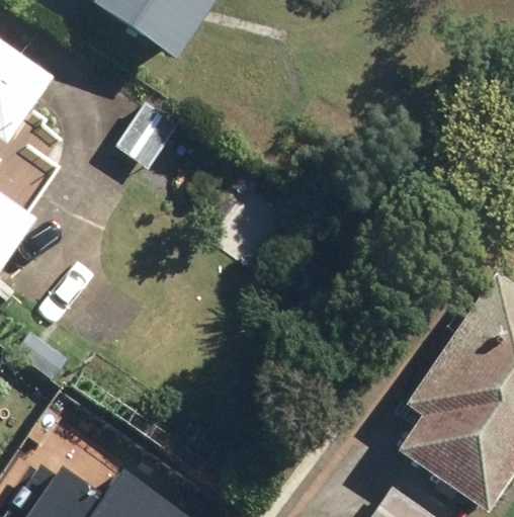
[(91,0),(90,2),(174,60),(215,0),(91,0)]
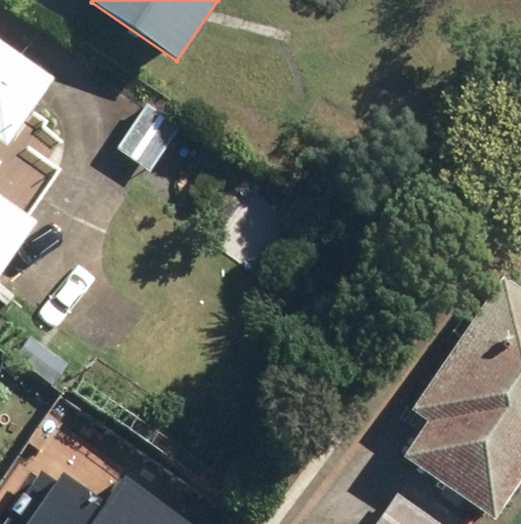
[(56,77),(0,38),(0,273),(37,220),(0,194),(0,138),(9,145),(56,77)]
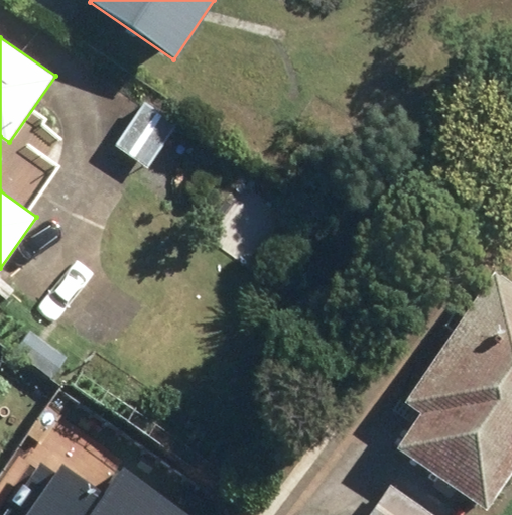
[(183,122),(147,98),(118,140),(154,165),(183,122)]
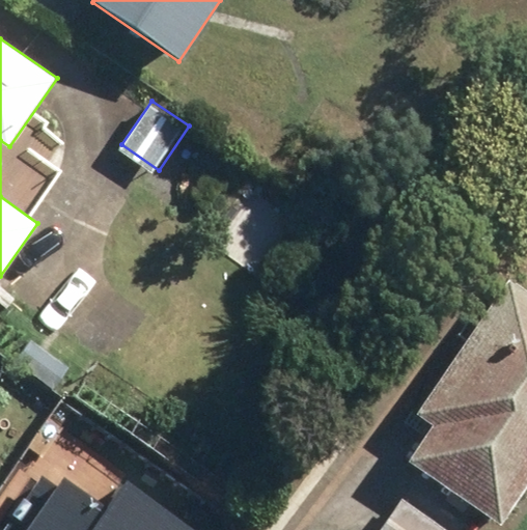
[(526,290),(507,278),(417,411),(434,422),(407,463),(498,524),(526,481),(526,290)]
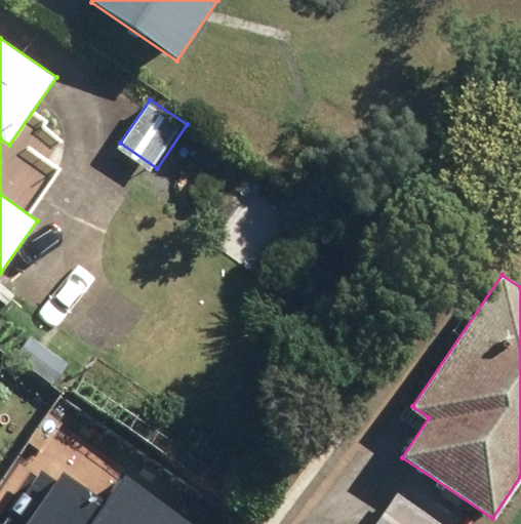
[(40,472),(2,523),(193,523),(123,474),(101,505),(62,476),(56,483),(40,472)]
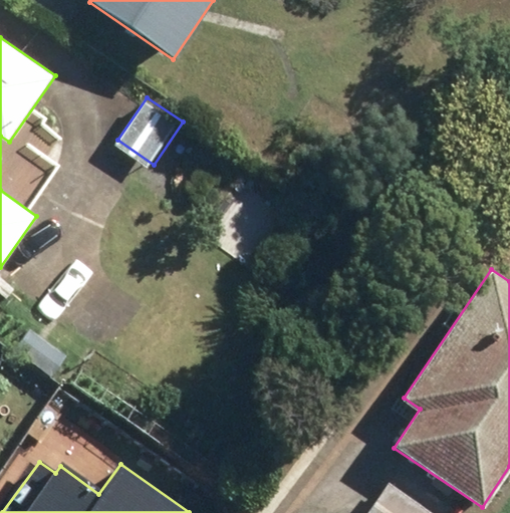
[(430,512),(390,485),(369,512),(430,512)]
